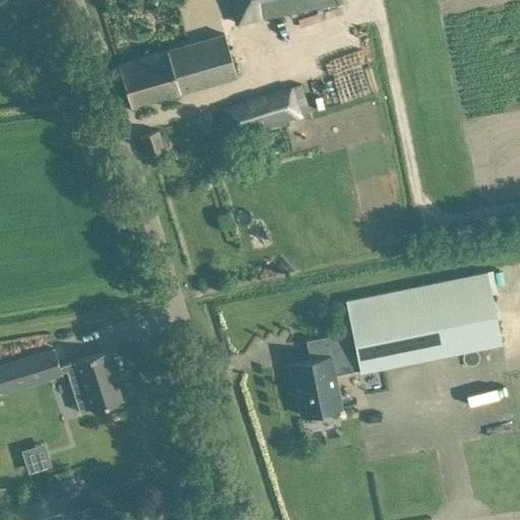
[(234,0),(239,22),(353,0),(234,0)]
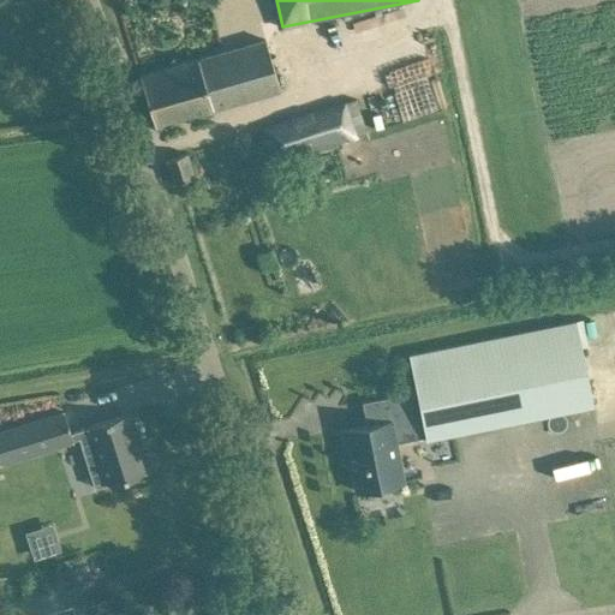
[(139,76),(155,126),(279,90),(264,40),(139,76)]
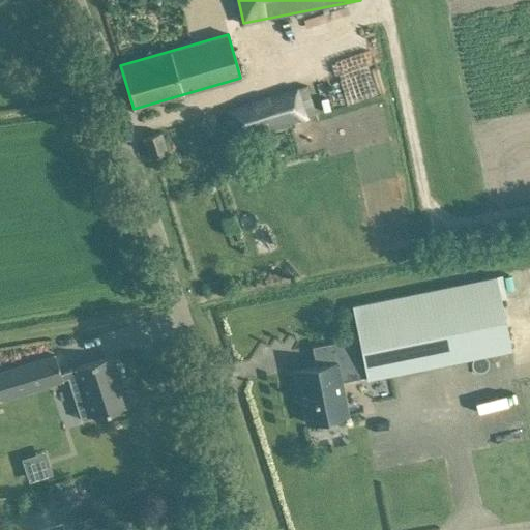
[(228,118),(215,121),(224,145),(305,116),(298,88),(226,112),(228,118)]
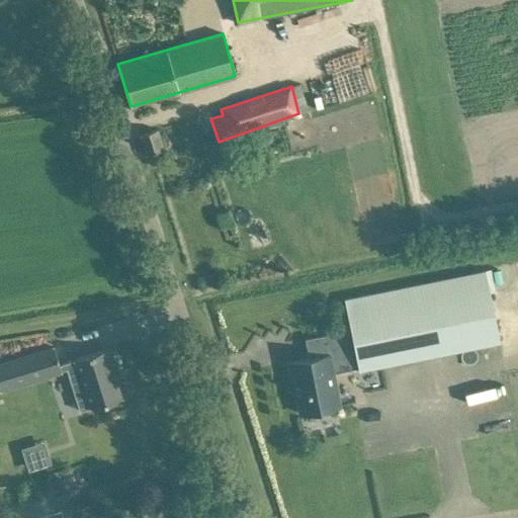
[(146,155),(163,149),(157,130),(140,135),(146,155)]
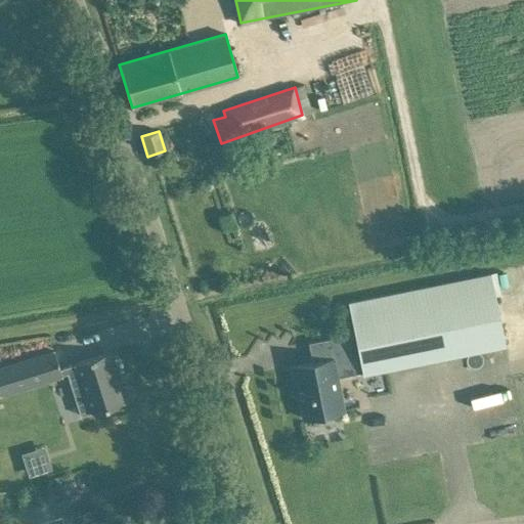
[(298,398),(296,399),(296,400),(299,400),(302,419),(312,418),(317,421),(328,419),(332,413),(341,411),(334,378),(360,373),(361,375),(504,346),(490,273),(348,303),(354,334),(308,343),(311,357),(316,356),(317,361),(291,367),(296,389),(298,398)]
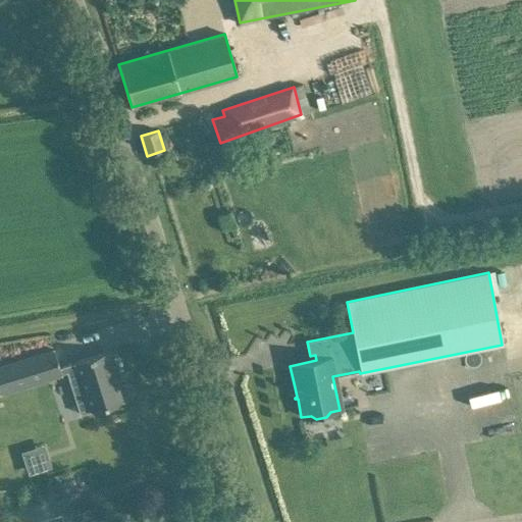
[(54,350),(0,366),(0,393),(61,374),(66,372),(80,414),(121,401),(106,352),(74,362),(59,367),(54,350)]
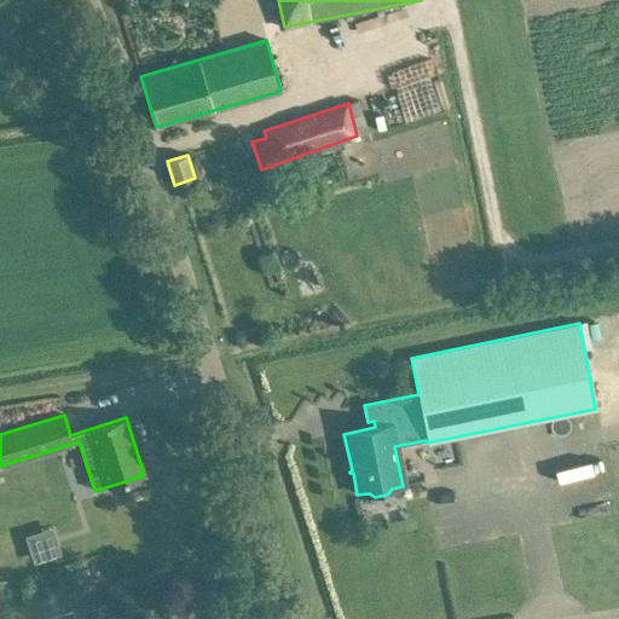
[(98,618),(94,603),(79,607),(81,618),(98,618)]
